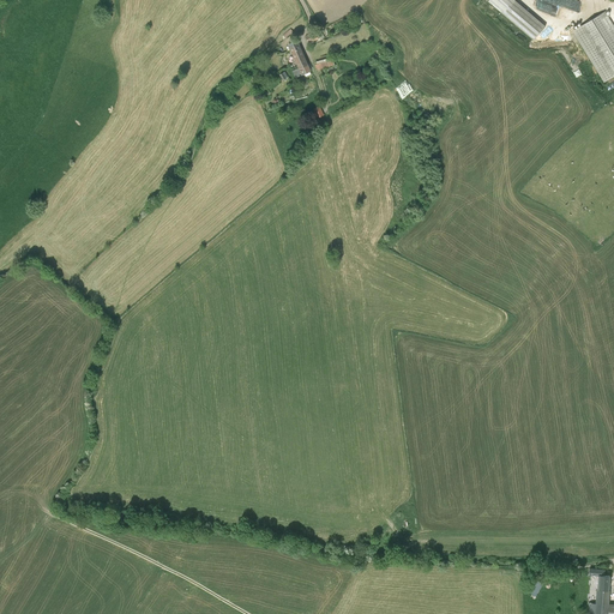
[(546,26),(515,0),(487,0),(534,41),(546,26)]
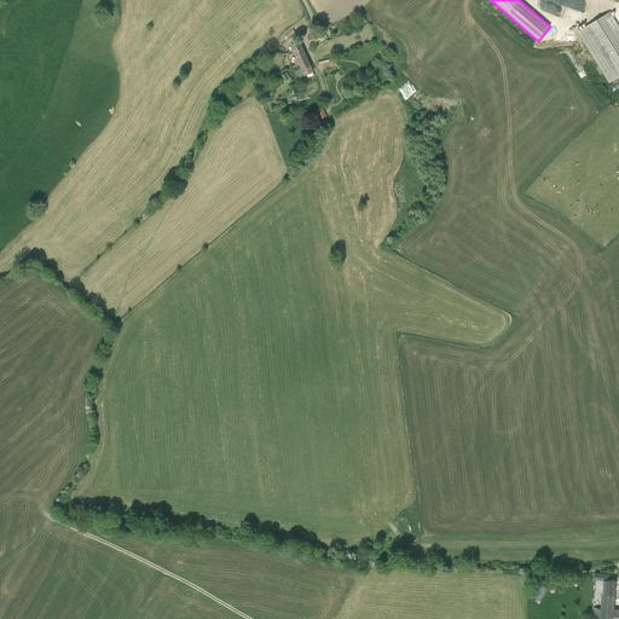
[(618,24),(611,11),(578,32),(609,84),(618,77),(618,24)]
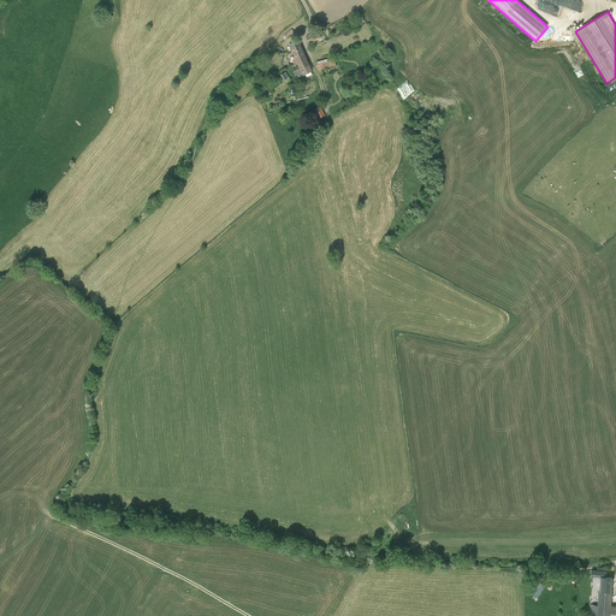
[(308,34),(311,40),(323,35),(320,29),(308,34)]
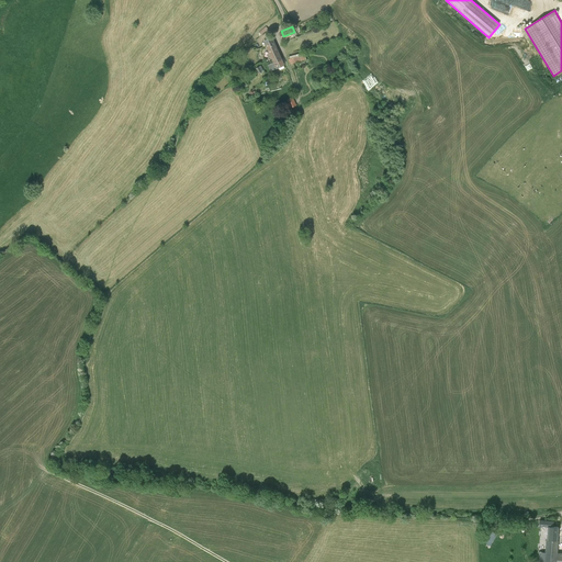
[(271,68),(277,66),(284,62),(272,34),(263,38),(273,59),(268,63),(271,68)]
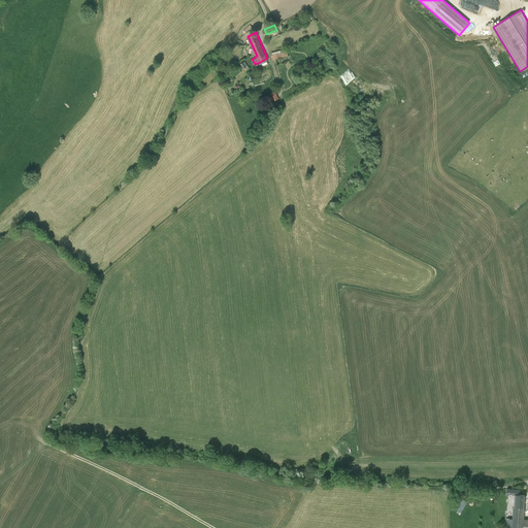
[(283,50),(272,53),(273,58),(288,54),(287,47),(282,50),(283,50)]
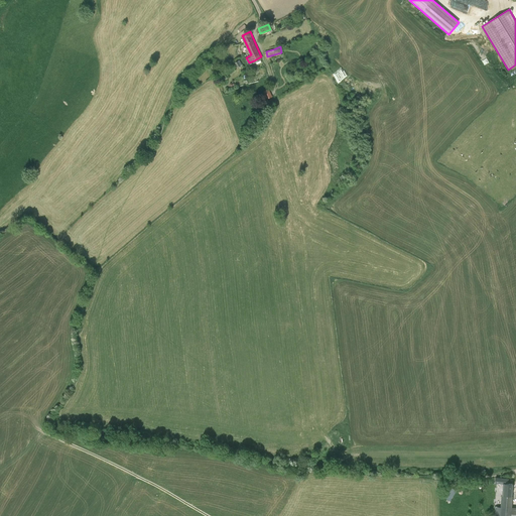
[(269,87),(264,90),(266,96),(272,93),(269,87)]
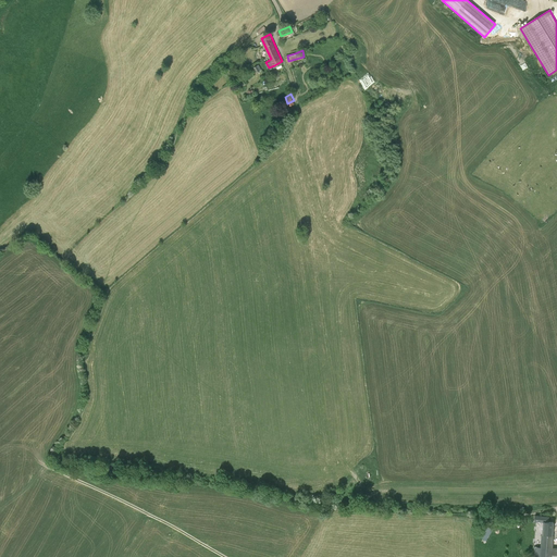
[(551,556),(553,547),(554,531),(553,531),(554,522),(548,522),(543,521),(543,522),(542,530),(540,547),(535,547),(534,547),(533,556),(551,556)]
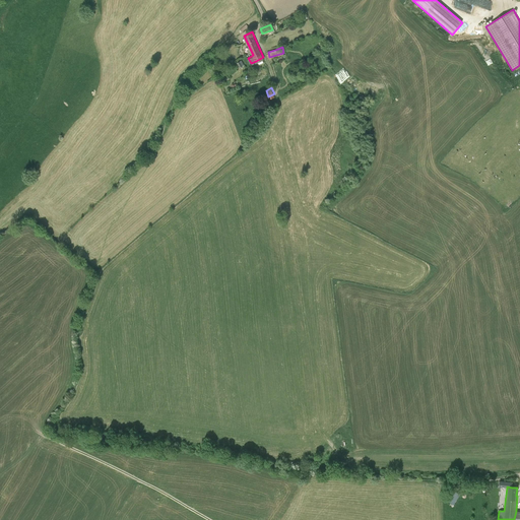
[(446,496),(444,499),(446,500),(446,501),(448,502),(453,505),(459,494),(451,489),(446,496)]
